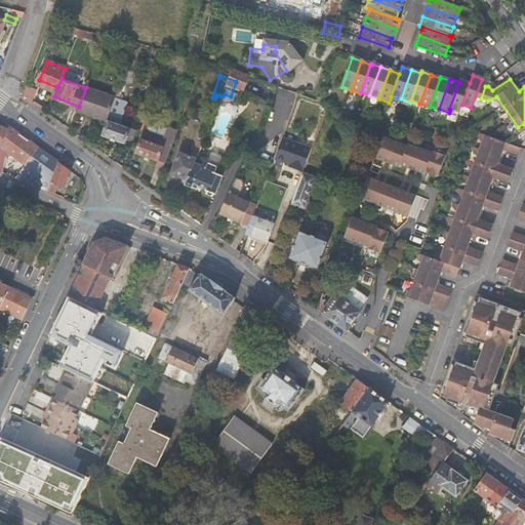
[(449,109),(450,110),(459,113),(462,105),(461,105),(470,83),(459,80),(459,82),(449,109)]
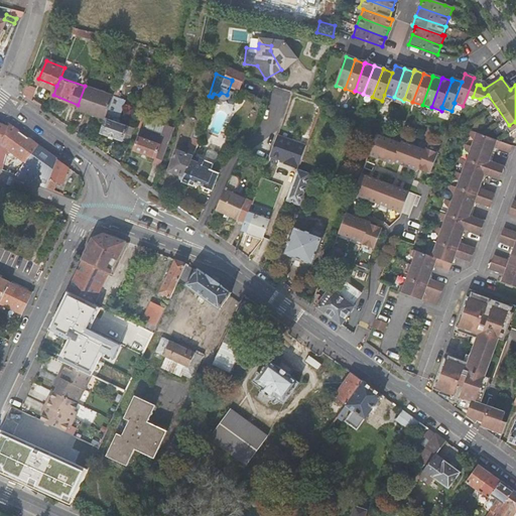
[(37,87),(27,83),(22,96),(31,102),(37,87)]
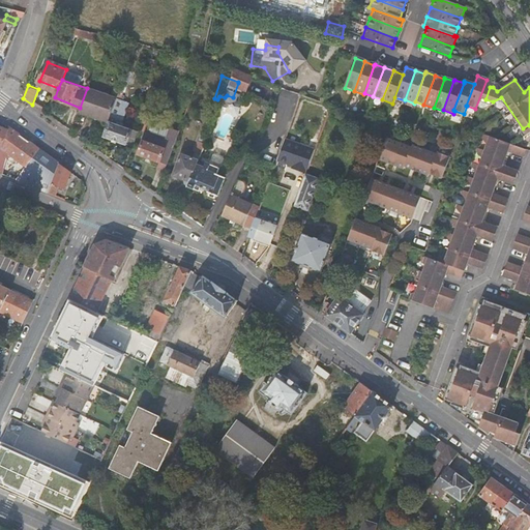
[(117,98),(117,97),(88,86),(87,88),(80,108),(80,109),(109,119),(117,98)]
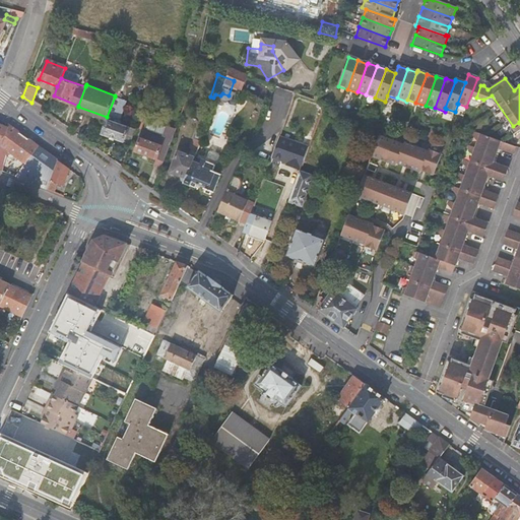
[(130,144),(136,129),(119,123),(126,101),(115,96),(107,117),(101,134),(130,144)]
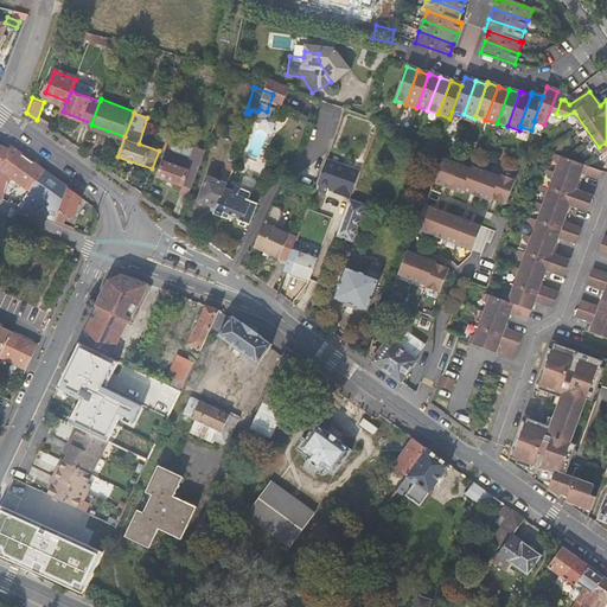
[(174,121),(167,119),(159,141),(166,144),(174,121)]
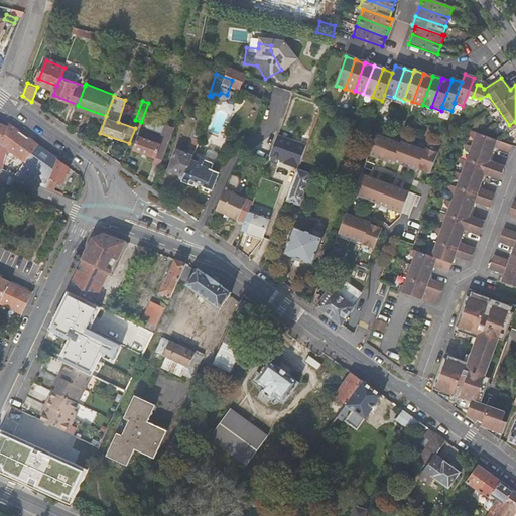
[(15,130),(6,123),(4,126),(0,135),(0,145),(5,149),(15,130)]
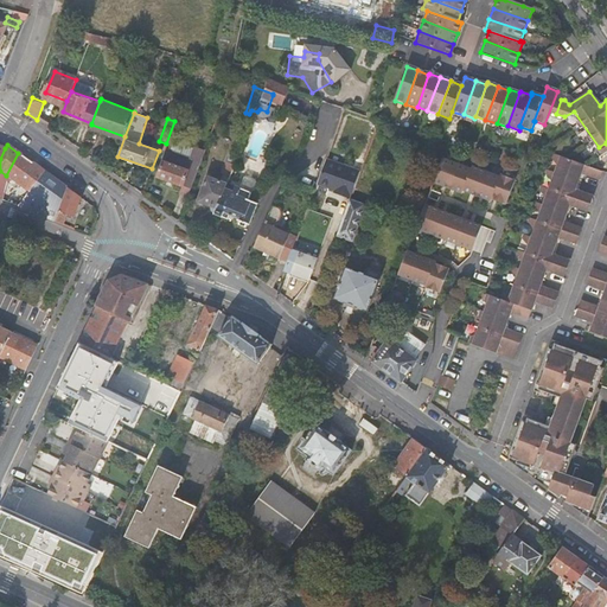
[(64,186),(18,153),(6,176),(27,190),(17,205),(52,221),(64,186)]
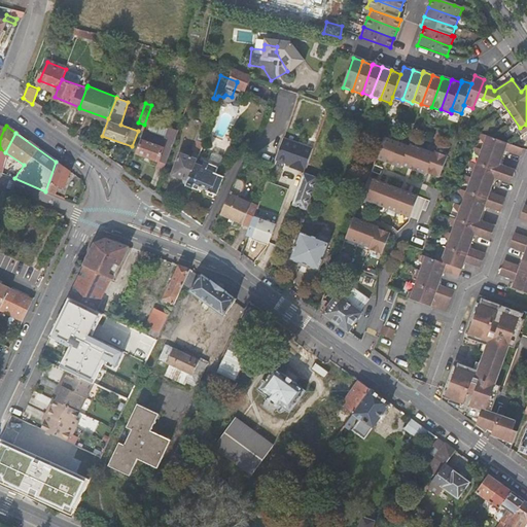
[(377,156),(402,167),(403,165),(427,174),(428,172),(441,176),(449,154),(436,150),(435,152),(412,143),(411,145),(385,135),(377,156)]
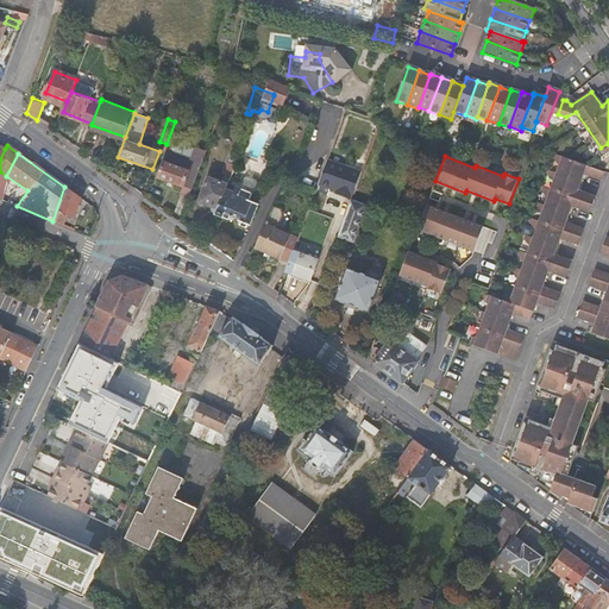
[(601,183),(604,174),(558,156),(554,165),(551,164),(548,171),(551,174),(548,180),(546,180),(544,187),(545,189),(542,196),(540,195),(538,202),(539,205),(537,212),(534,211),(532,218),(533,221),(531,228),(528,227),(525,234),(528,237),(525,245),(521,244),(519,251),(521,255),(519,262),(515,262),(513,268),(515,270),(513,277),(510,276),(508,281),(509,287),(504,301),(498,305),(497,309),(484,305),(482,311),(484,315),(483,321),(478,320),(476,327),(478,331),(476,338),(472,338),(470,345),(497,356),(501,346),(519,353),(525,337),(507,331),(513,315),(531,321),(537,305),(554,312),(560,295),(542,288),(548,272),(566,280),(572,263),(554,256),(560,240),(578,246),(584,230),(566,224),(572,208),(590,214),(596,198),(578,192),(584,177),(601,183)]
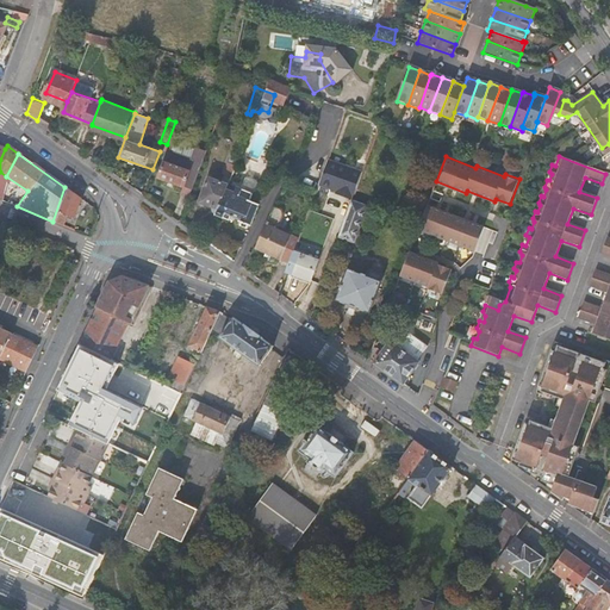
[(367,161),(358,186),(366,188),(374,163),(367,161)]
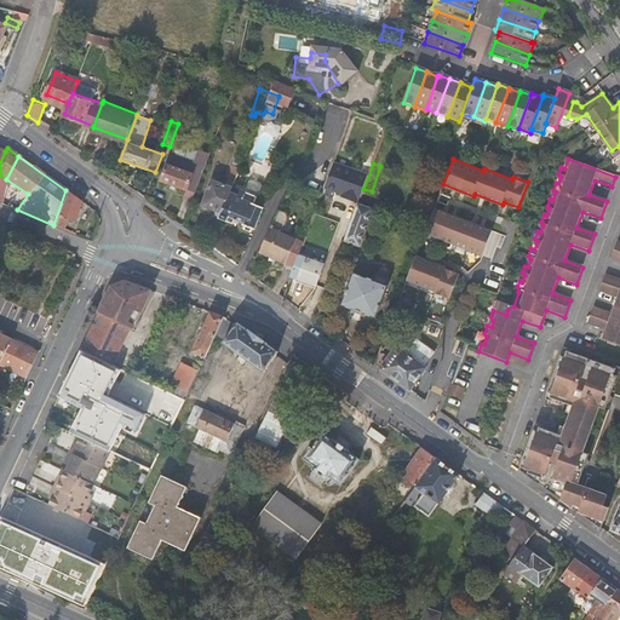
[(151,191),(184,204),(195,174),(187,172),(185,174),(161,166),(151,191)]
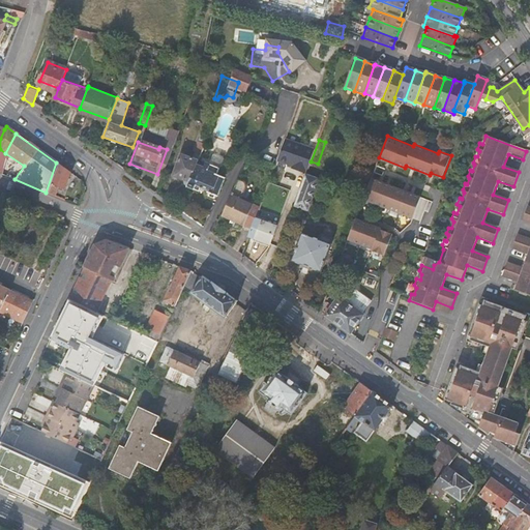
[(194,155),(196,148),(188,145),(186,152),(194,155)]
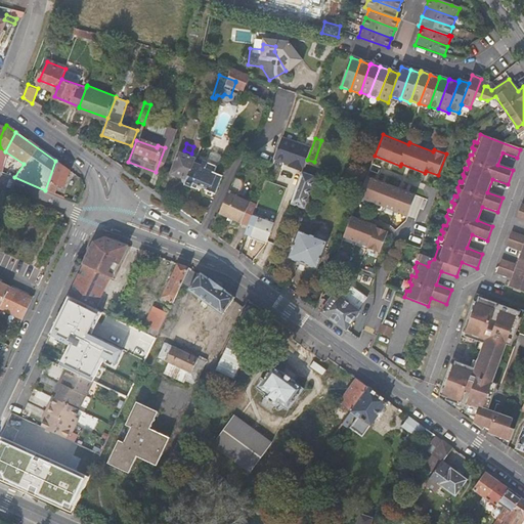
[(187,162),(191,154),(184,150),(180,159),(187,162)]
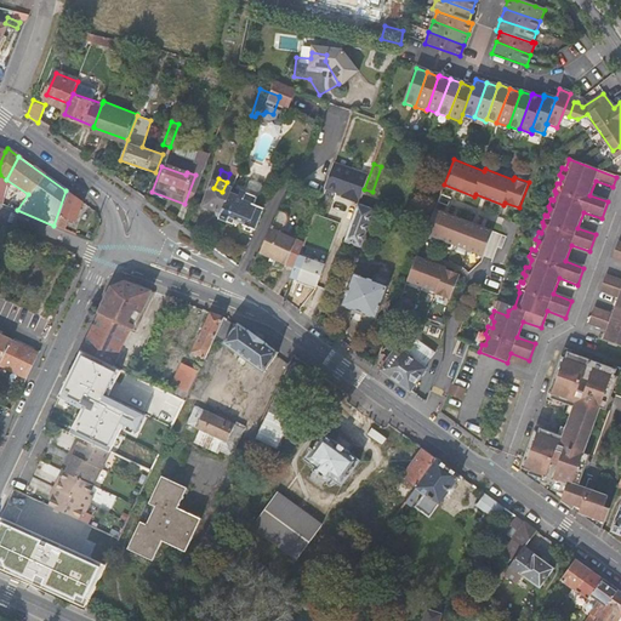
[(363,194),(369,197),(377,200),(380,194),(372,192),(364,189),(363,194)]
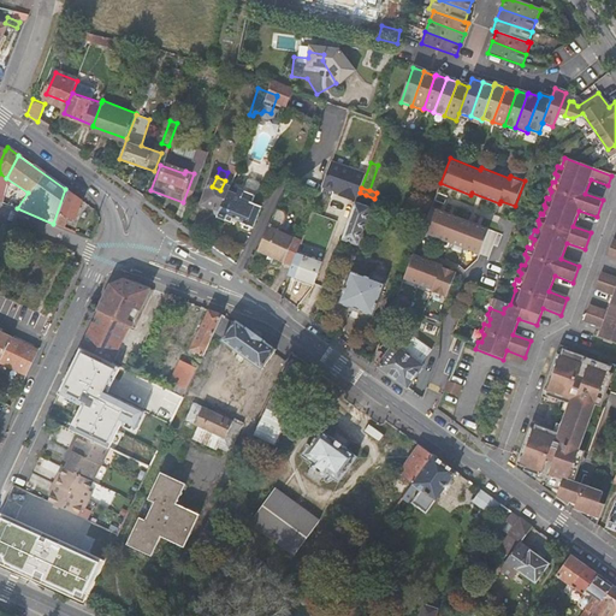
[(80,200),(65,189),(53,224),(60,227),(65,212),(73,215),(80,200)]
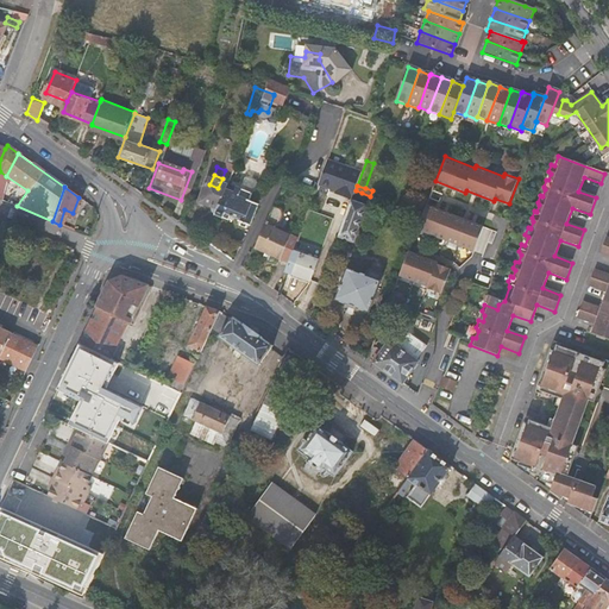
[(207,218),(215,196),(198,190),(189,212),(207,218)]
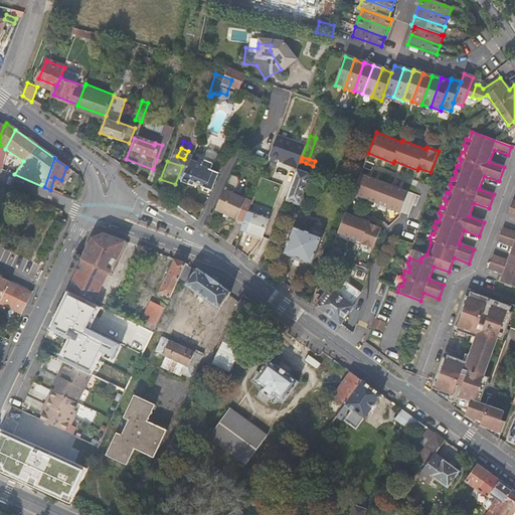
[(301,161),(297,170),(303,172),(306,163),(301,161)]
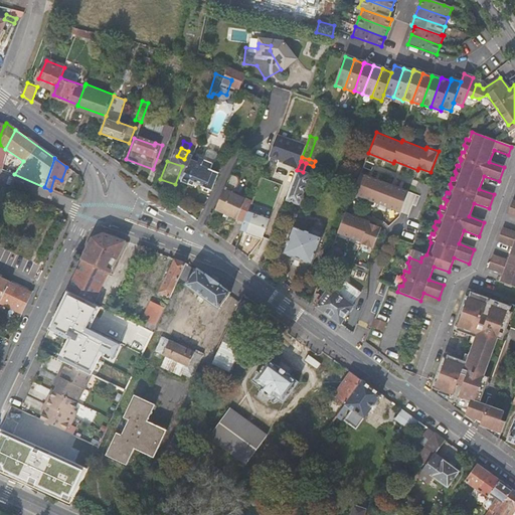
[(175,184),(174,188),(203,199),(210,177),(182,166),(175,184)]
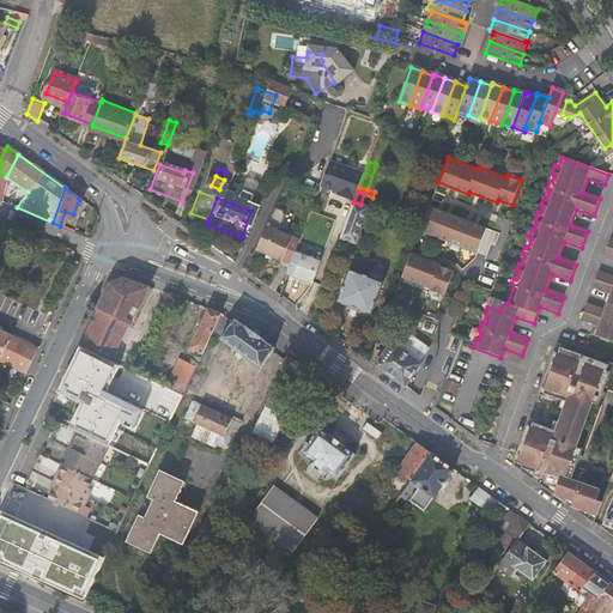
[(353,202),(341,238),(354,243),(368,207),(360,205),(353,202)]
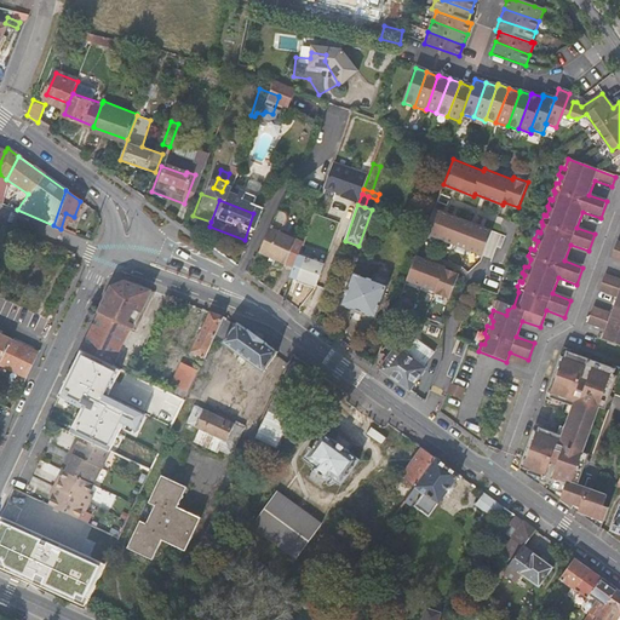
[(424,233),(481,254),(491,229),(434,207),(424,233)]
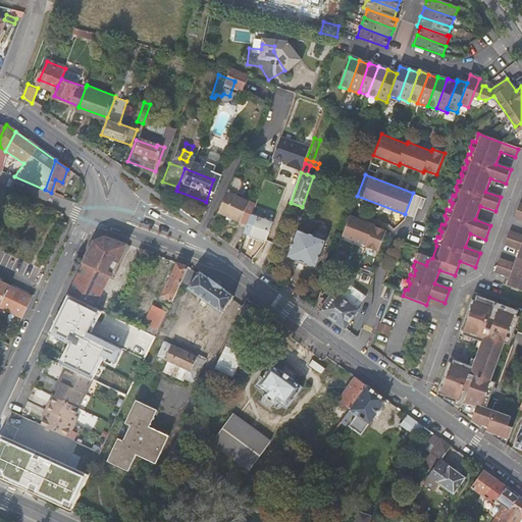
[(231,231),(240,235),(246,215),(225,208),(230,194),(223,191),(209,224),(230,232),(231,231)]
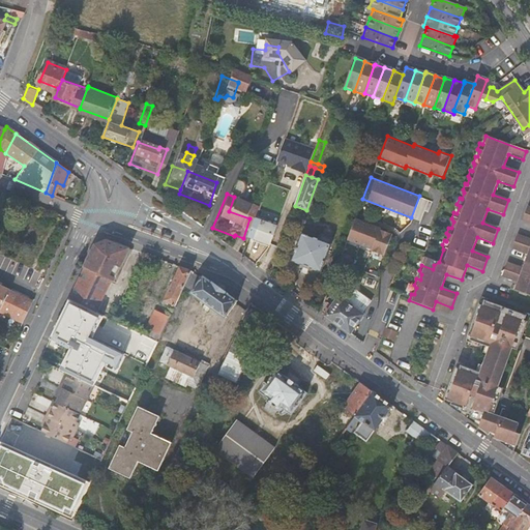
[(506,264),(502,278),(517,284),(514,291),(529,296),(529,208),(527,207),(522,222),(529,225),(529,240),(517,236),(511,251),(527,257),(523,269),(506,264)]
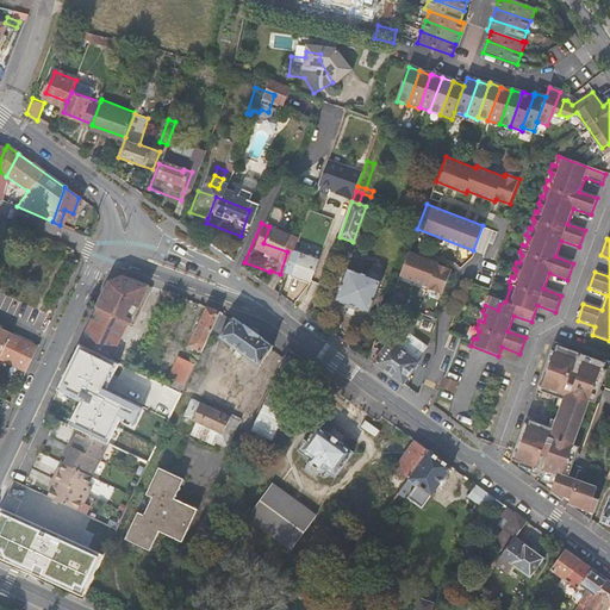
[(436,265),(437,263),(409,253),(399,277),(428,287),(427,290),(446,297),(455,272),(436,265)]
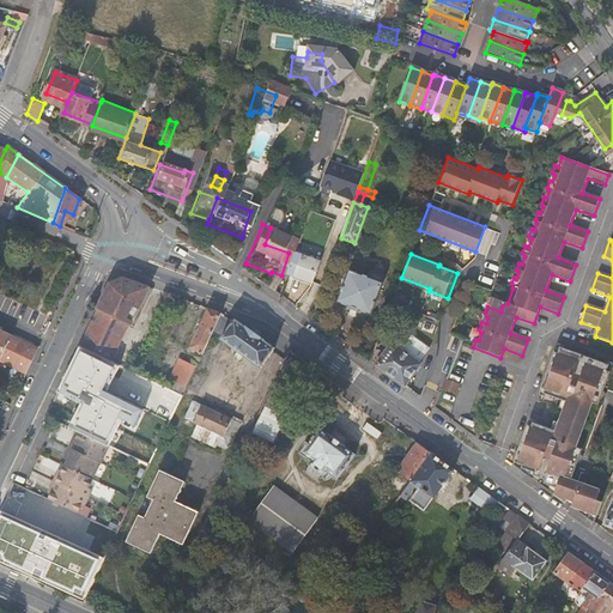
[(287,275),(313,285),(320,265),(295,255),(287,275)]
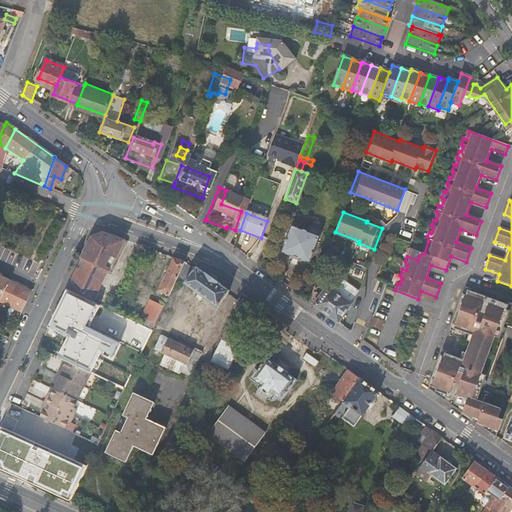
[(271,222),(267,221),(261,238),(265,239),(271,222)]
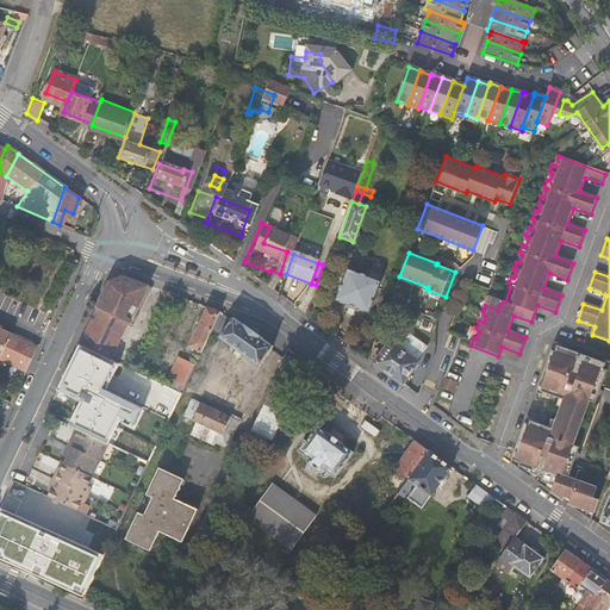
[(348,269),(336,302),(371,313),(383,278),(381,274),(371,271),(367,272),(366,277),(348,269)]
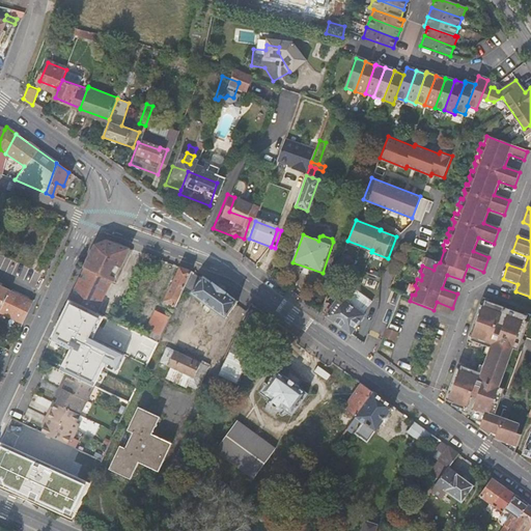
[(68,300),(98,315),(131,249),(123,247),(108,241),(94,246),(68,300)]
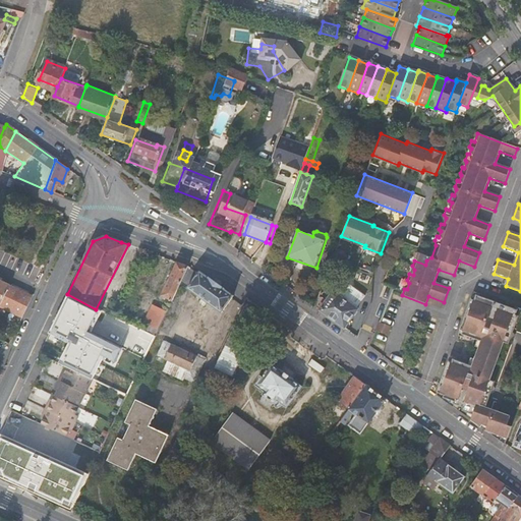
[(188,267),(177,263),(162,297),(171,302),(180,284),(188,267)]
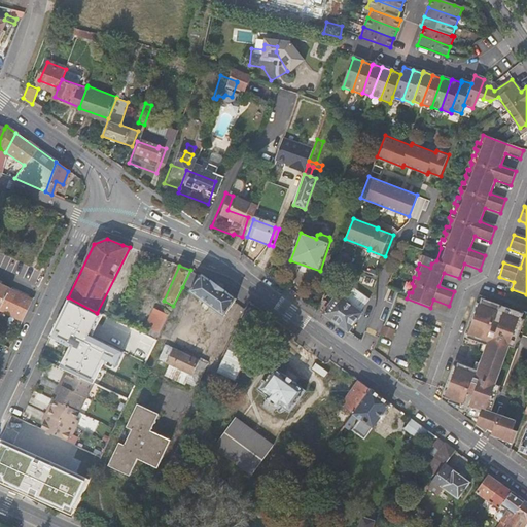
[(189,290),(200,277),(190,270),(182,287),(189,290)]
